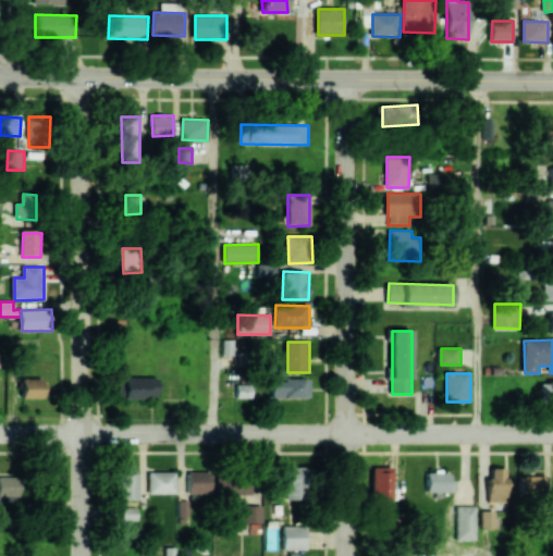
[(125,399),(158,399),(158,379),(125,378),(125,399)]
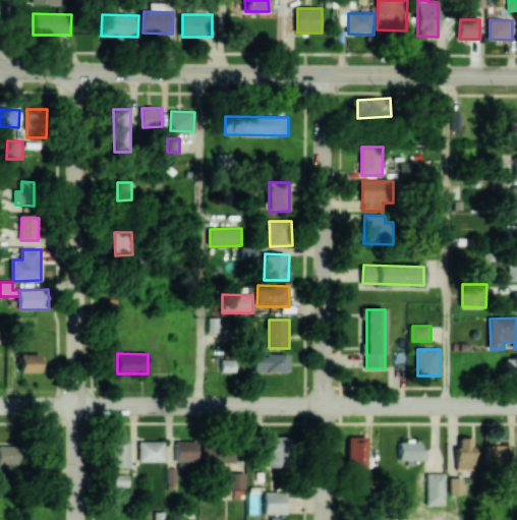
[(21,372),(41,373),(41,355),(22,354),(21,372)]
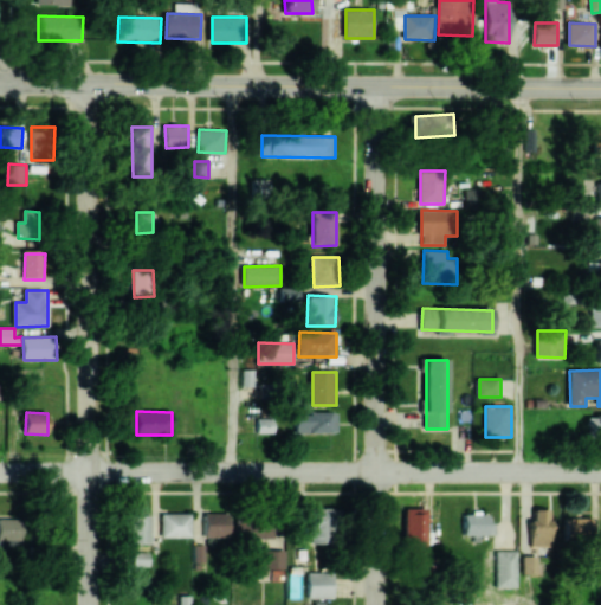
[(337,412),(297,413),(297,435),(338,433),(337,412)]
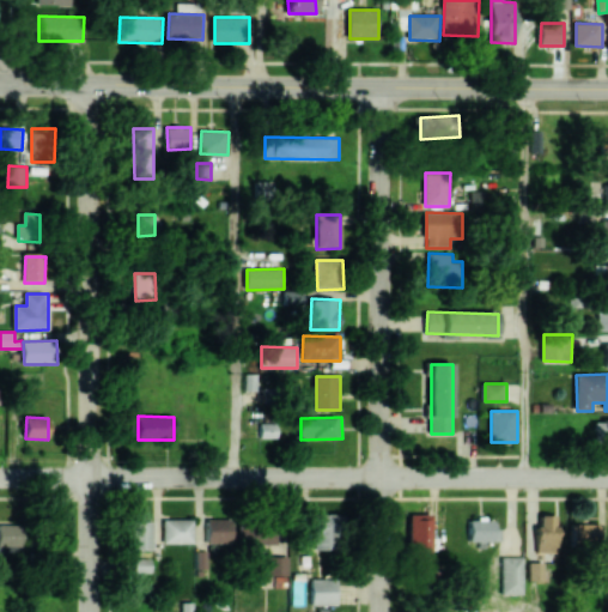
[(607,420),(596,422),(596,444),(607,443),(607,420)]
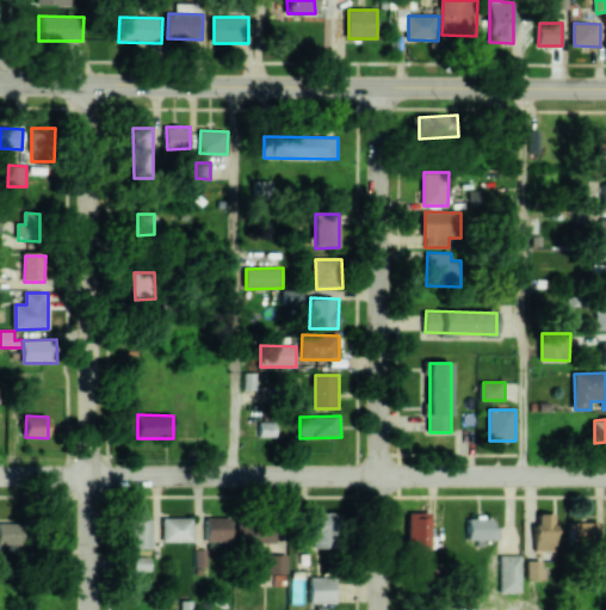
[(261,438),(278,438),(278,421),(261,421),(261,438)]
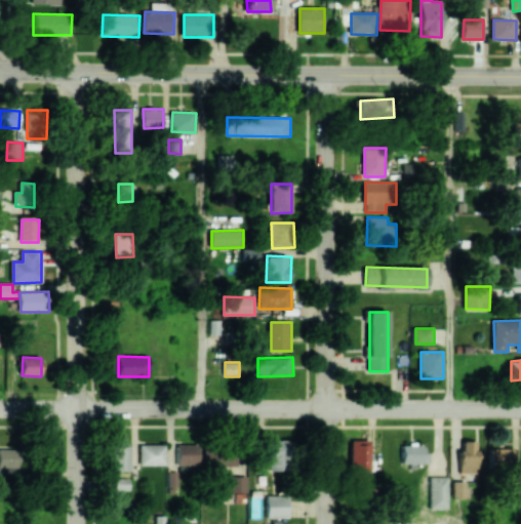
[(272,472),(293,471),(292,440),(271,441),(272,472)]
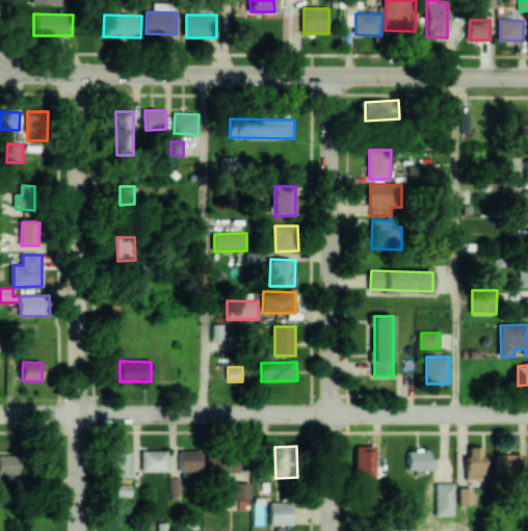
[(376,446),(357,447),(357,480),(377,480),(376,446)]
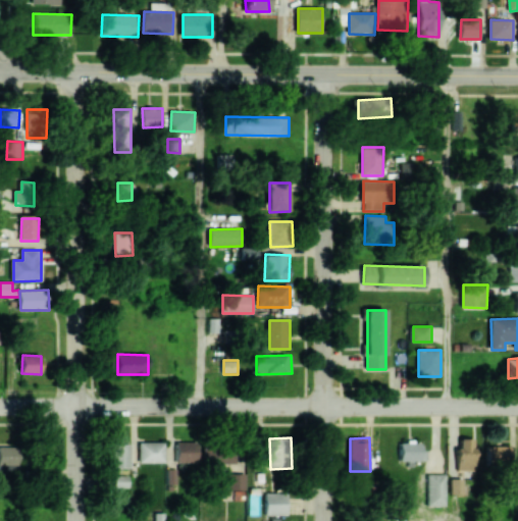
[(477,471),(477,438),(462,438),(462,449),(458,449),(458,471),(477,471)]
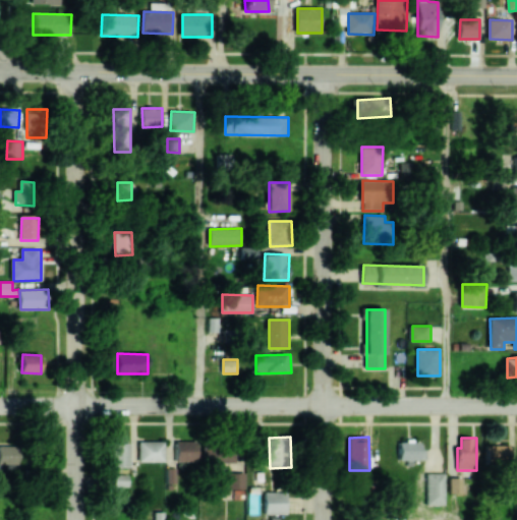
[(140,462),(166,462),(166,442),(140,442),(140,462)]
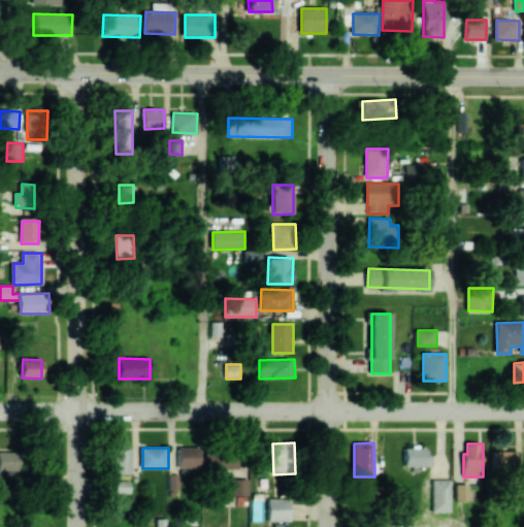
[(201,449),(179,449),(179,469),(202,469),(201,449)]
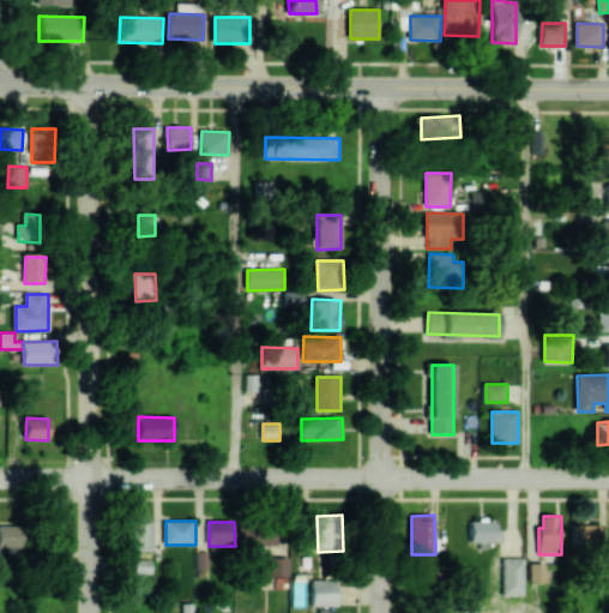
[(472,544),(504,542),(502,530),(496,530),(496,522),(471,522),(472,544)]
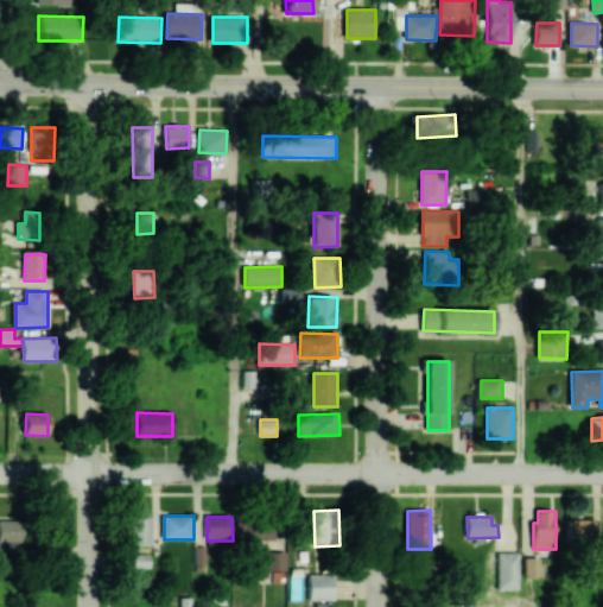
[(0,518),(0,550),(25,551),(25,519),(0,518)]
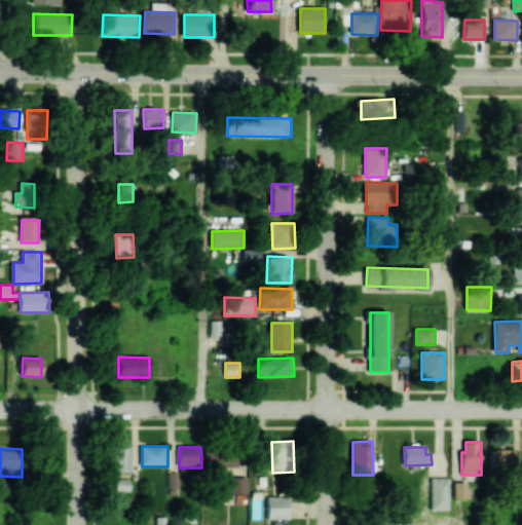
[(133,448),(113,448),(113,473),(134,472),(133,448)]
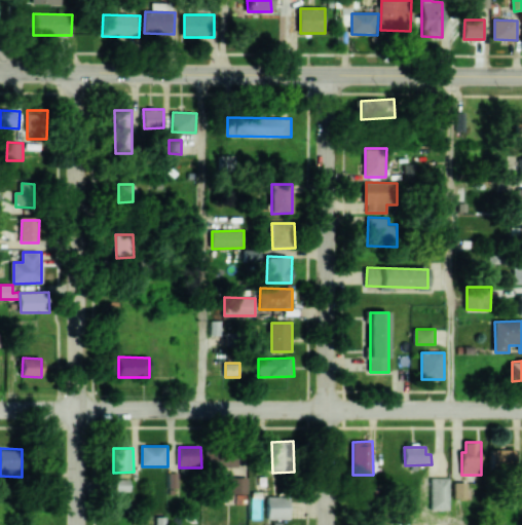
[(238,470),(239,451),(209,449),(208,469),(238,470)]
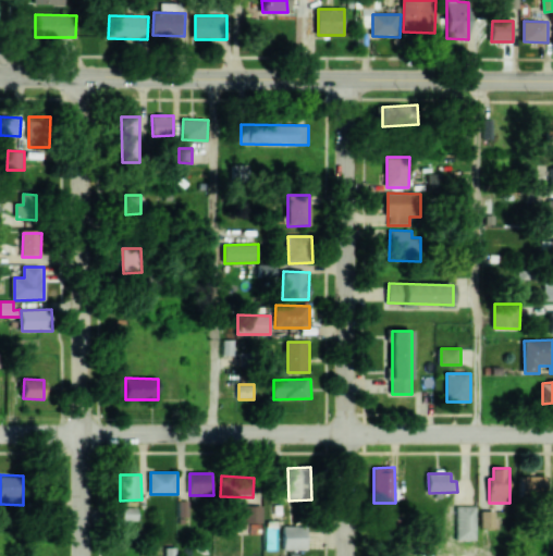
[(547,477),(521,477),(521,499),(547,498),(547,477)]
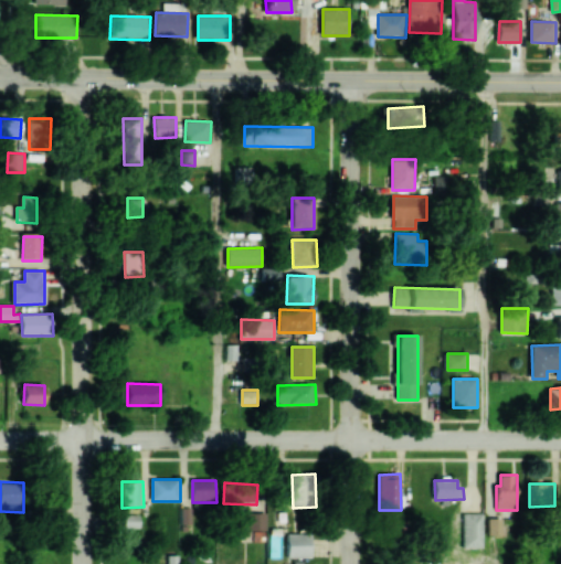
[(183,525),(193,525),(194,509),(183,509),(183,525)]
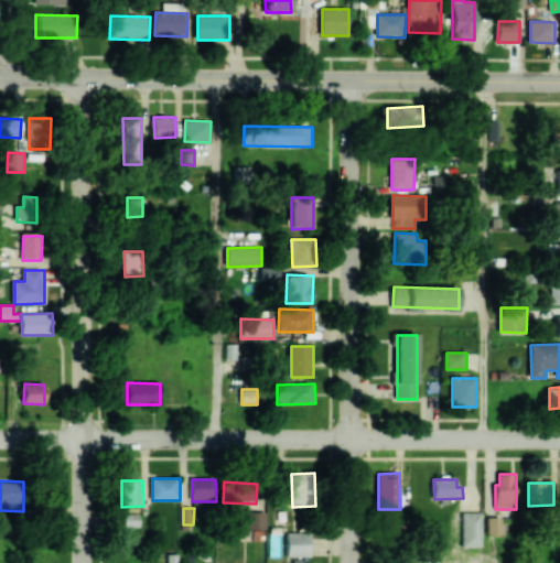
[(267,530),(267,512),(248,512),(248,529),(267,530)]
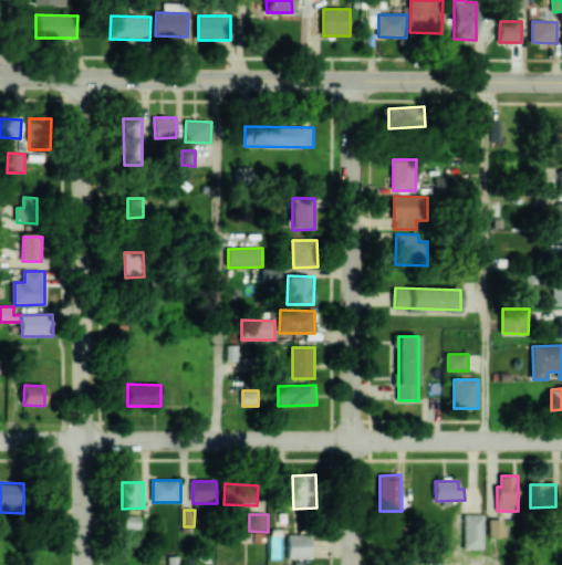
[(466,548),(486,550),(486,514),(466,514),(466,548)]
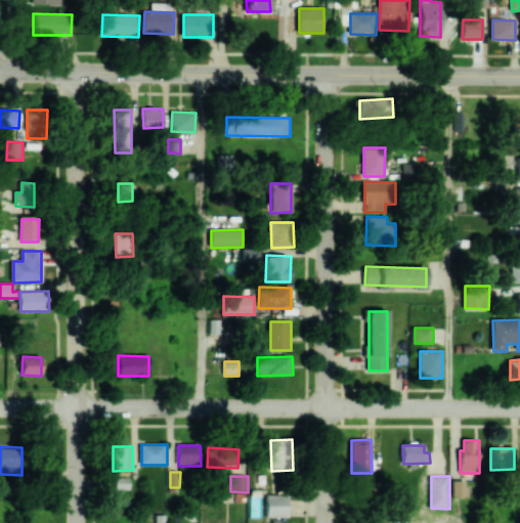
[(131,489),(131,478),(117,478),(117,489),(131,489)]
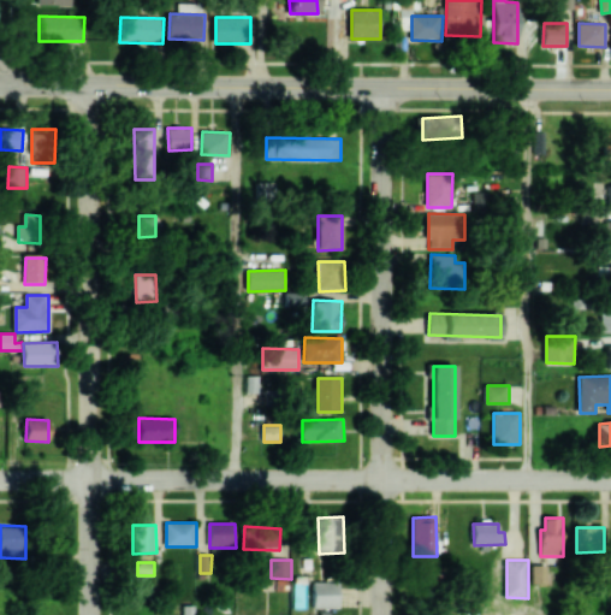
[(533,584),(547,584),(549,566),(533,565),(533,584)]
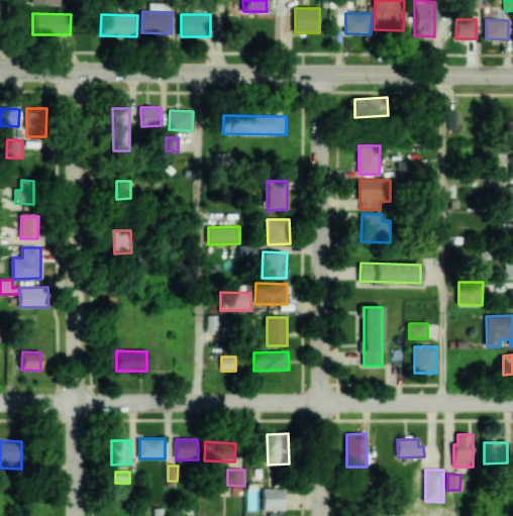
[(285,511),(286,489),(265,489),(264,510),(285,511)]
